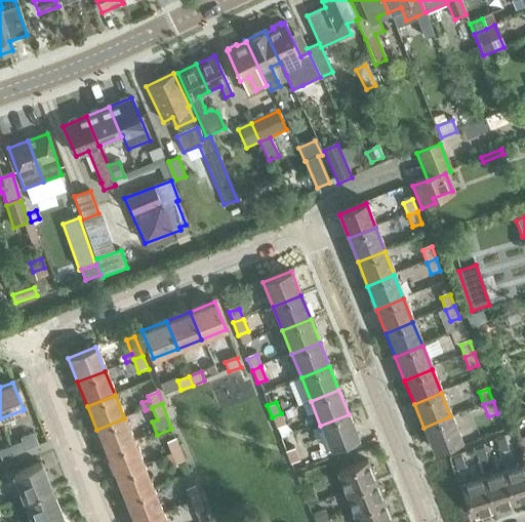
[(291,410),(285,412),(288,419),(294,416),(291,410)]
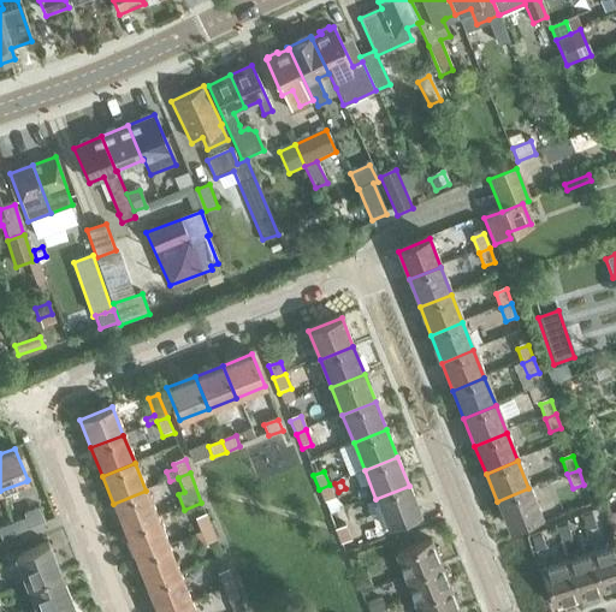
[(330,485),(319,489),(324,504),(336,500),(330,485)]
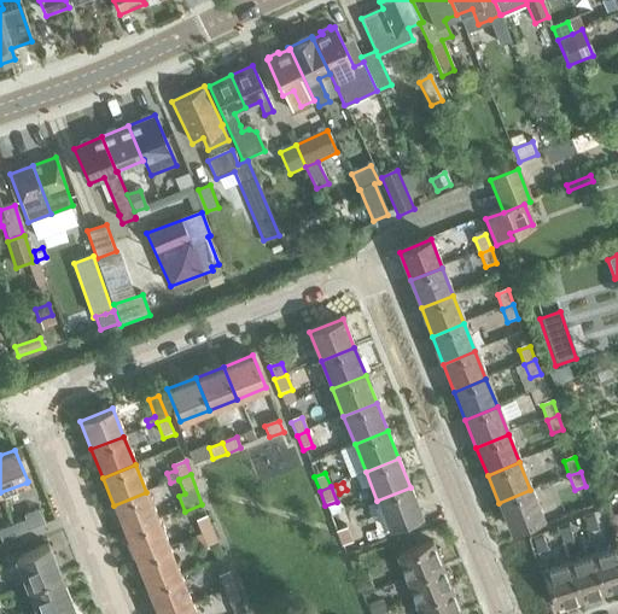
[(410,487),(377,501),(389,528),(421,515),(410,487)]
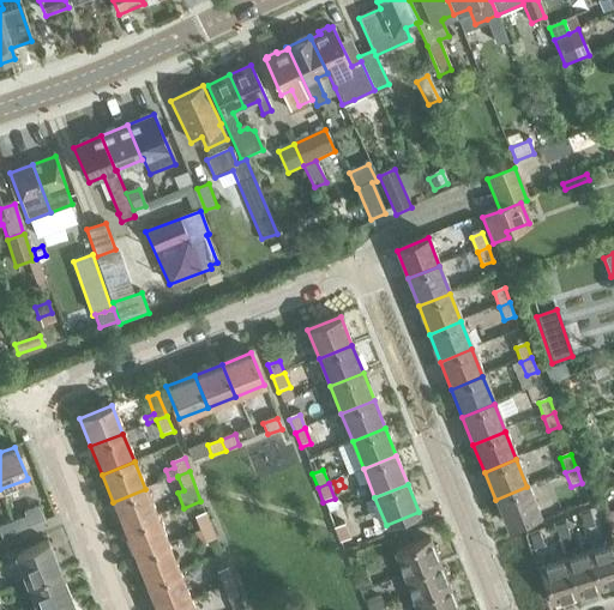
[(527,487),(495,500),(506,529),(537,515),(527,487)]
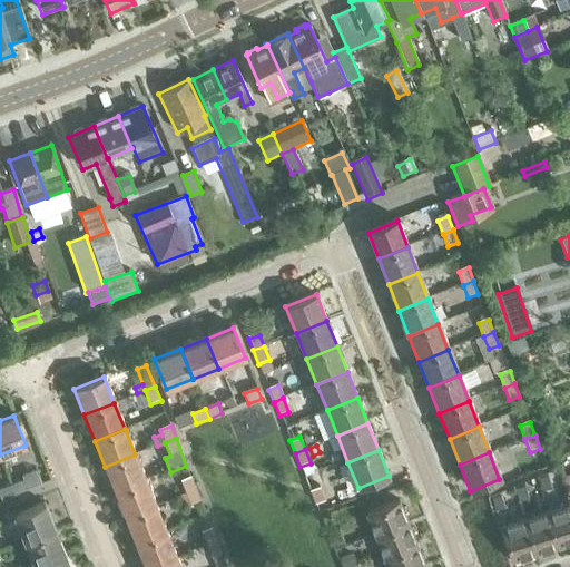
[(135,455),(105,467),(115,492),(145,480),(135,455)]
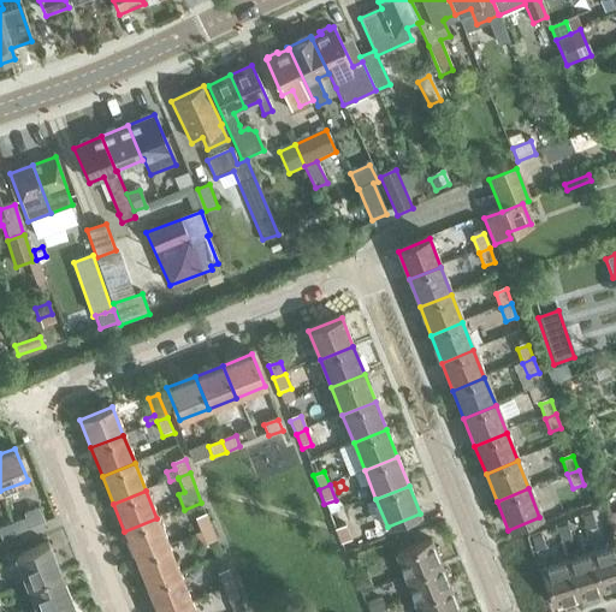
[(39,510),(23,516),(24,520),(12,526),(16,536),(43,524),(39,510)]
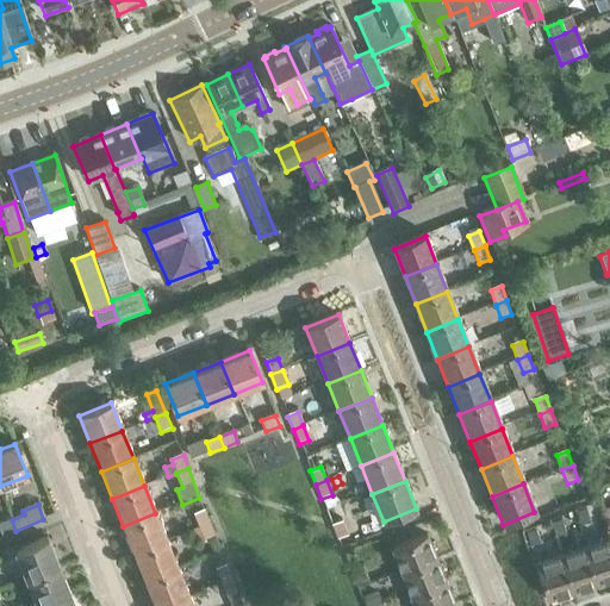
[(199,528),(210,523),(205,511),(194,516),(199,528)]
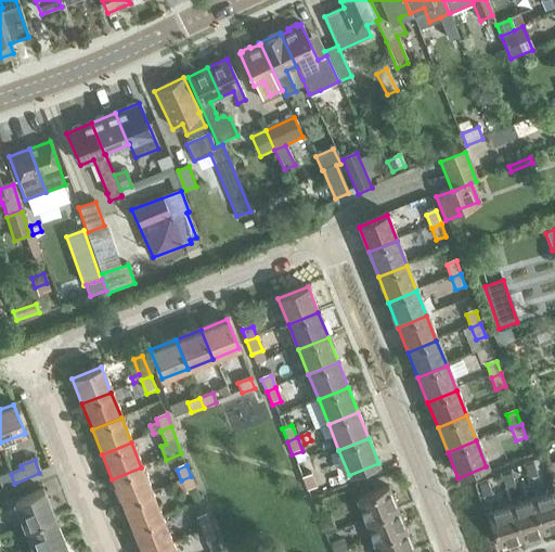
[(534,465),(525,467),(529,480),(539,477),(534,465)]
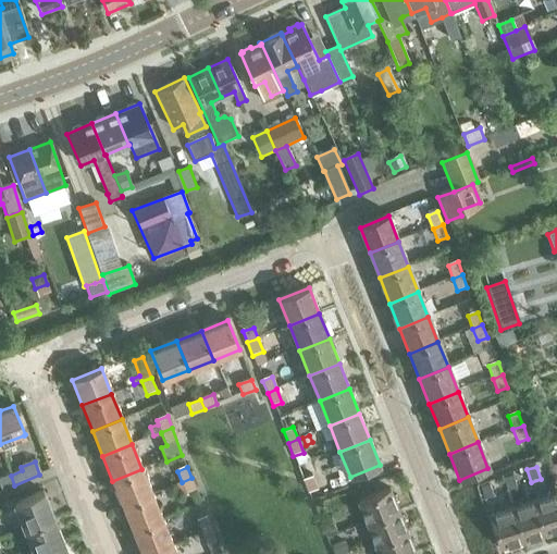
[(141,469),(112,481),(123,506),(151,494),(141,469)]
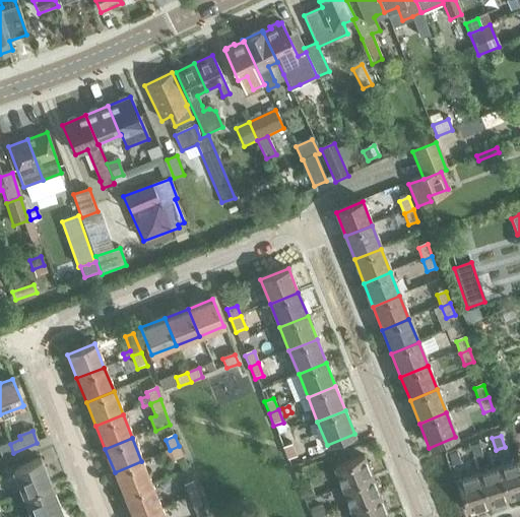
[(13,453),(10,444),(0,447),(0,454),(1,458),(13,453)]
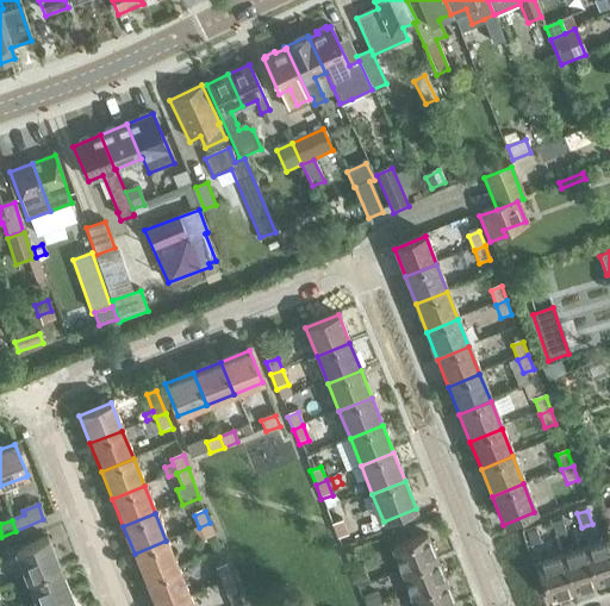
[(564,522),(553,525),(556,538),(567,536),(564,522)]
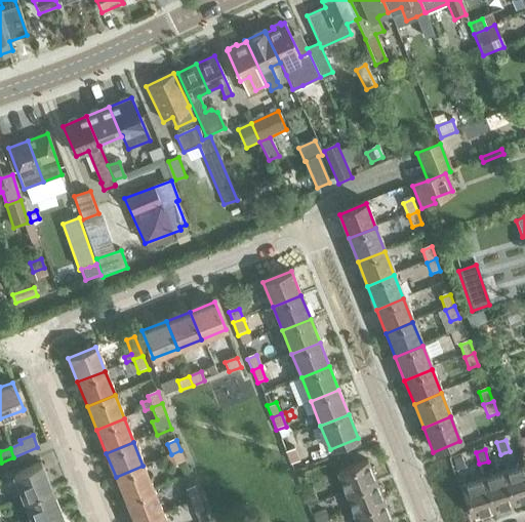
[(171,454),(177,468),(186,464),(180,450),(171,454)]
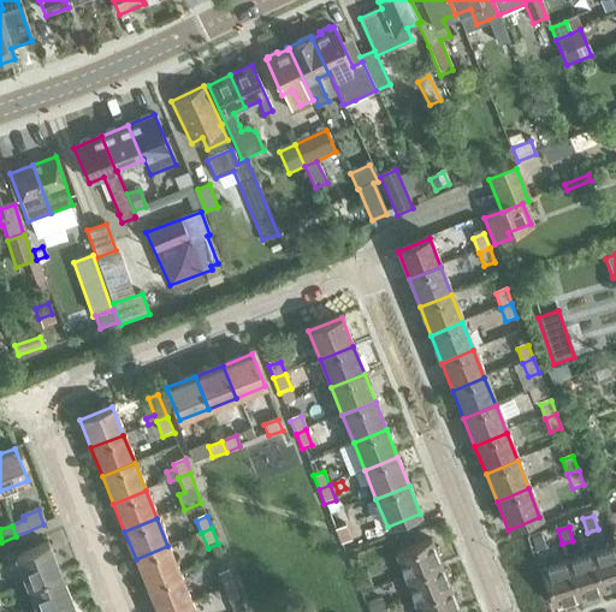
[(351,542),(347,528),(336,532),(341,546),(351,542)]
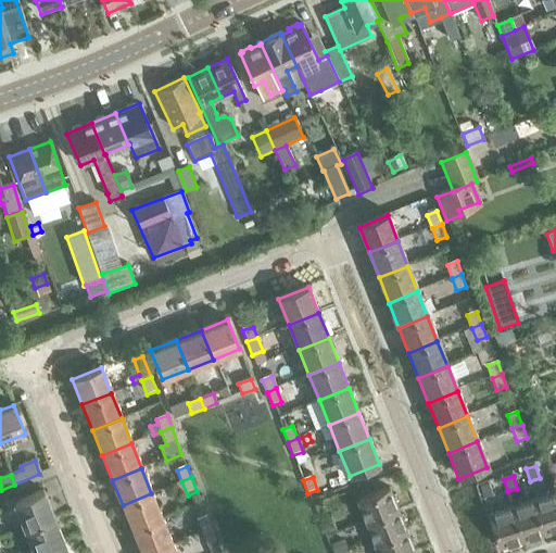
[(488,484),(479,486),(483,500),(492,497),(488,484)]
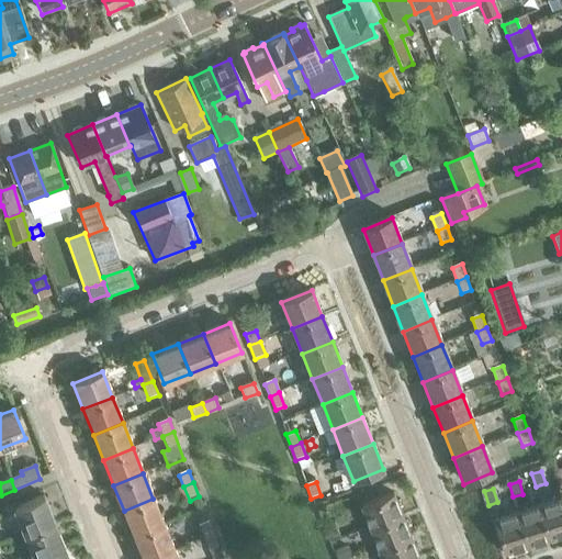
[(370,529),(402,517),(393,495),(361,507),(370,529)]
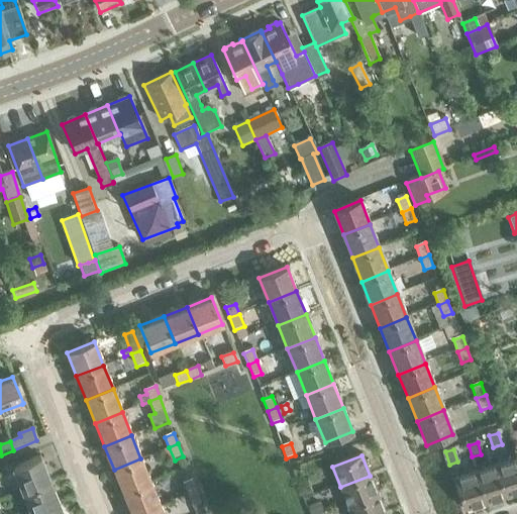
[(22,492),(49,482),(39,457),(12,468),(22,492)]
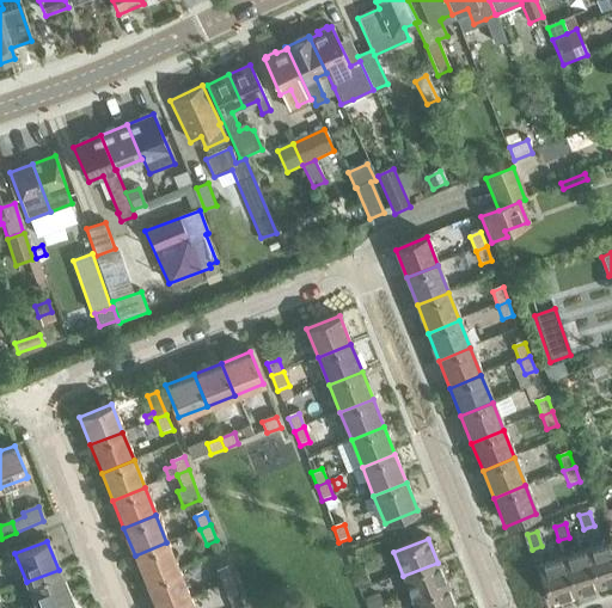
[(166,542),(135,556),(146,583),(178,570),(166,542)]
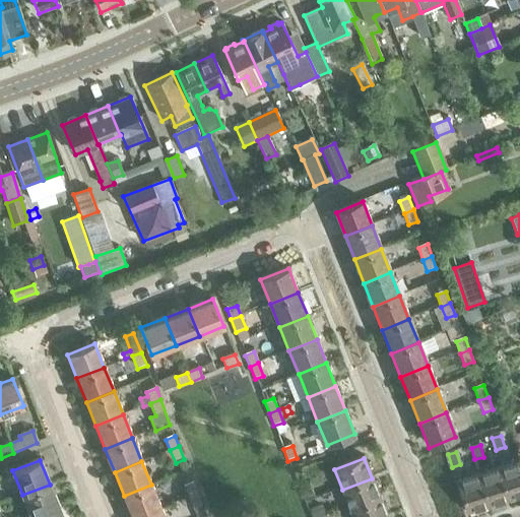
[(498,468),(507,500),(519,495),(519,465),(519,461),(498,468)]
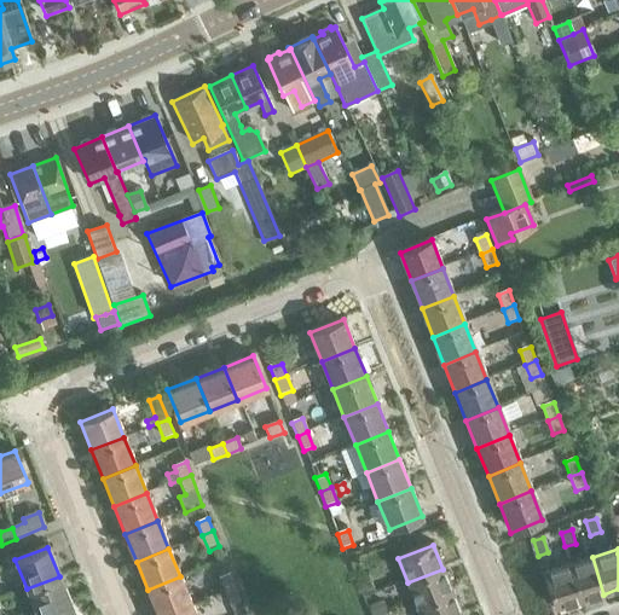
[(568,564),(580,602),(603,595),(593,557),(568,564)]
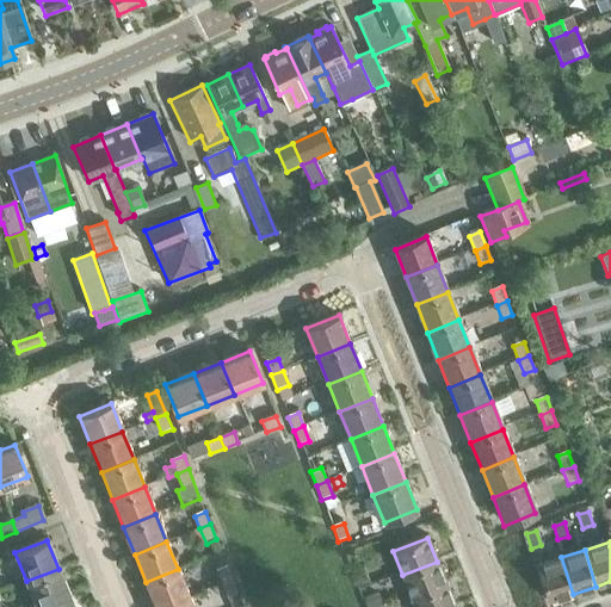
[(573,594),(561,557),(536,564),(548,601),(573,594)]
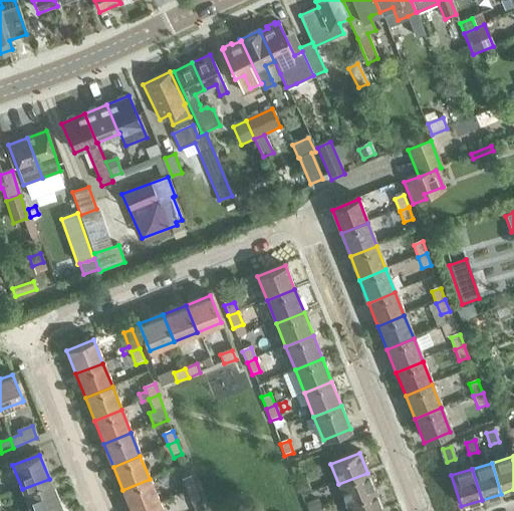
[(367,473),(338,484),(346,503),(375,492),(367,473)]
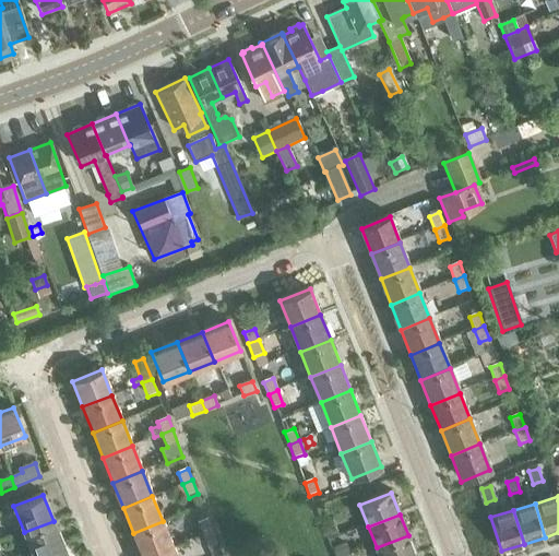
[(207,519),(198,523),(202,534),(212,530),(207,519)]
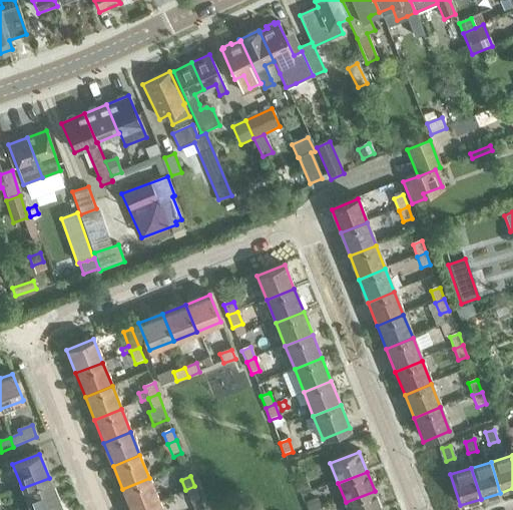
[(36,509),(58,501),(49,478),(22,488),(30,509),(36,509)]
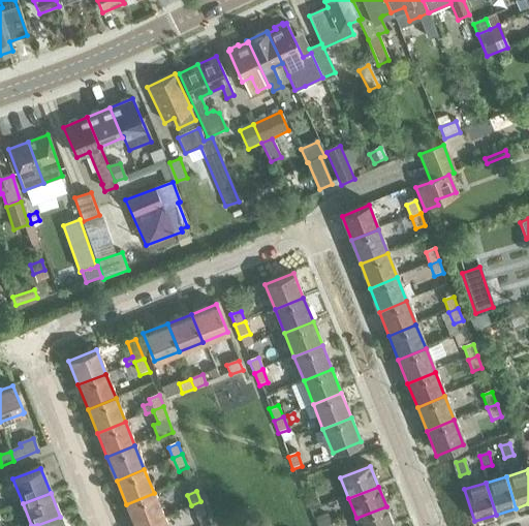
[(154,493),(126,504),(134,525),(143,525),(163,517),(154,493)]
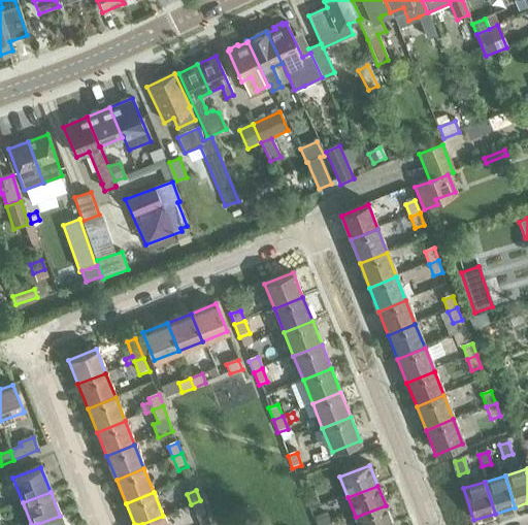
[(316,492),(307,496),(311,507),(320,503),(316,492)]
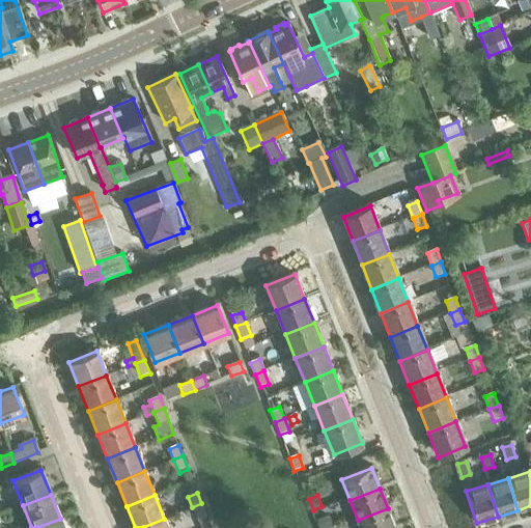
[(201,503),(192,507),(197,521),(206,517),(201,503)]
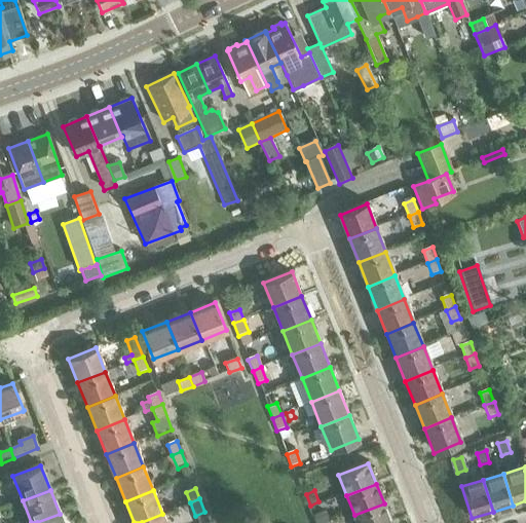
[(384,503),(354,515),(358,522),(392,522),(384,503)]
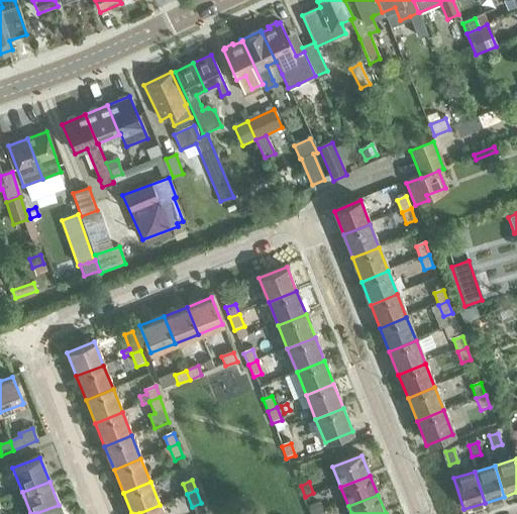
[(62,513),(59,505),(36,513),(62,513)]
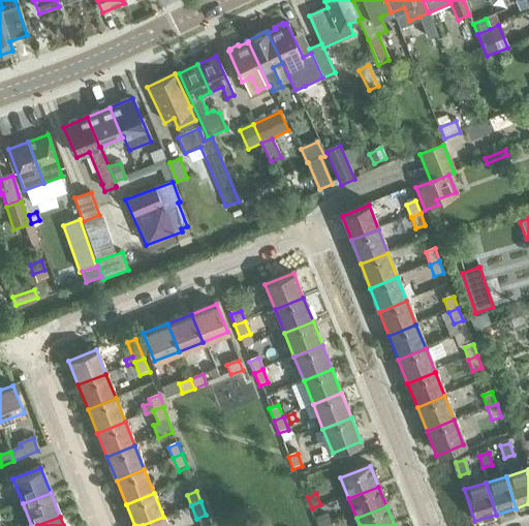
[(166,525),(163,517),(143,525),(166,525)]
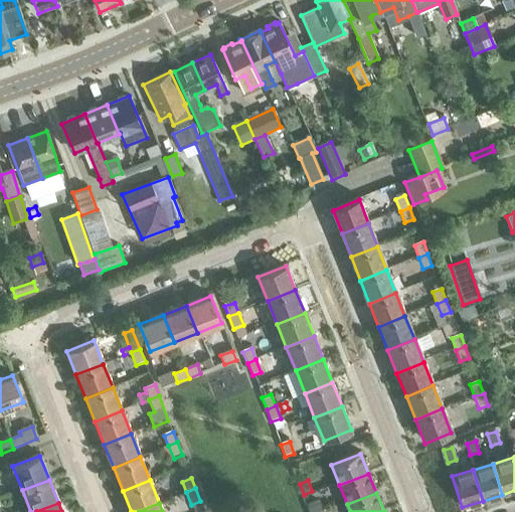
[(319,503),(306,508),(308,511),(323,511),(319,503)]
